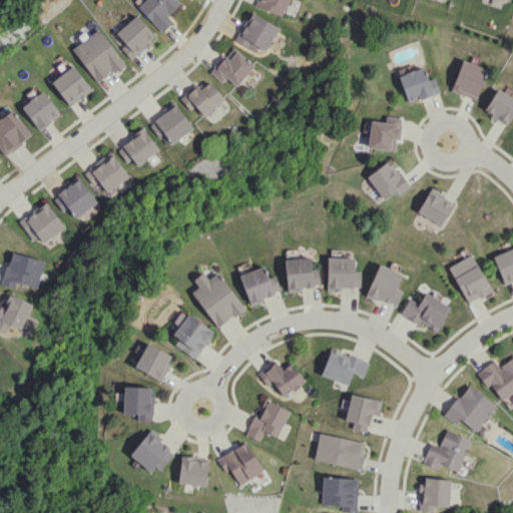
[(172,22),(166,15),(179,3),(176,0),(143,0),(137,6),(161,32),(172,22)]
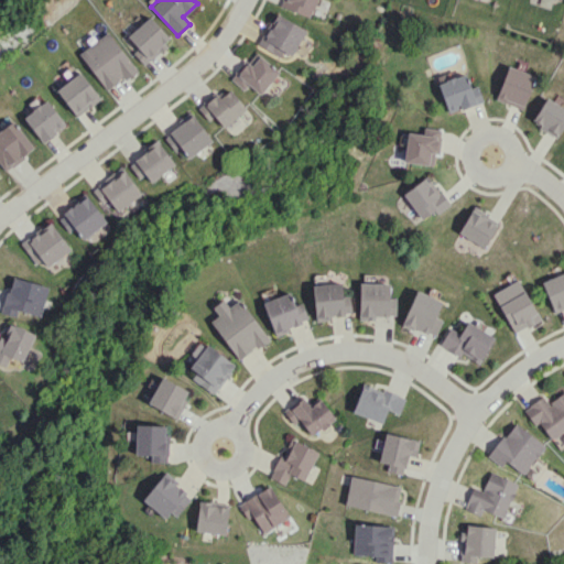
[(316,0),(283,0),(282,8),(312,17),(316,0)]
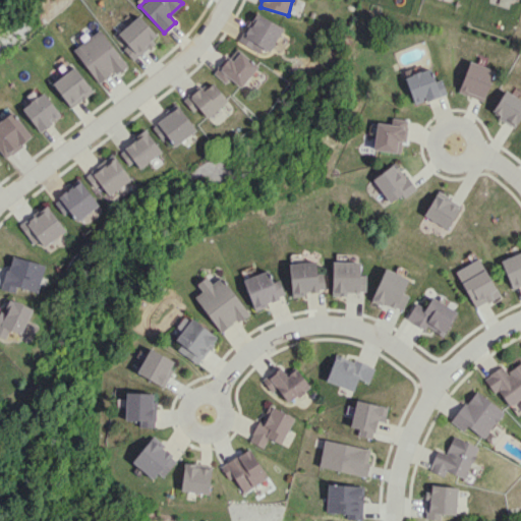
[(262,47),(269,51),(283,29),(255,11),(238,41),(257,53),(262,47)]
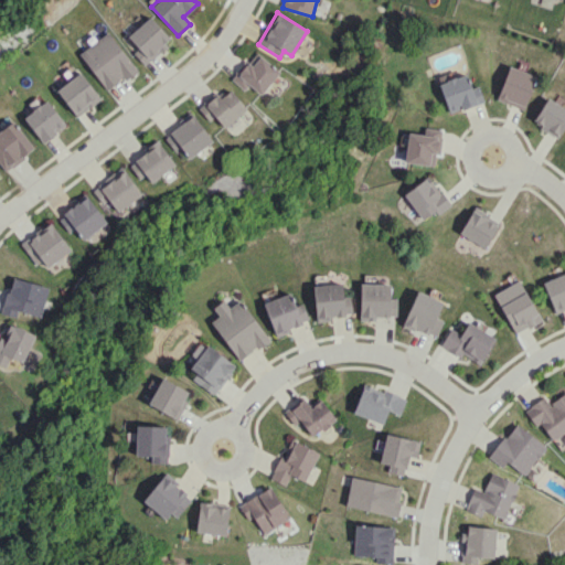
[(145,65),(172,40),(149,17),(128,36),(138,49),(134,53),(145,65)]
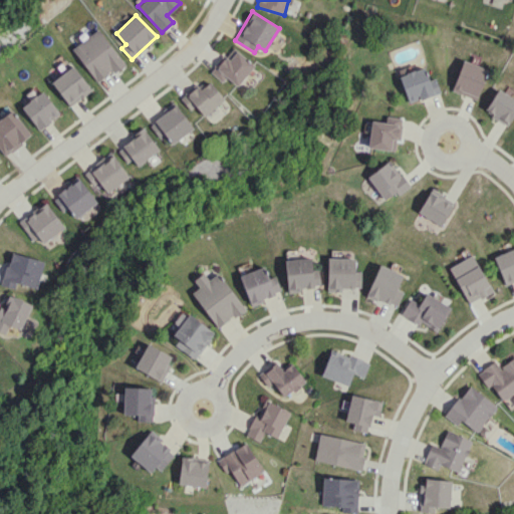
[(96,83),(123,63),(99,28),(72,47),(96,83)]
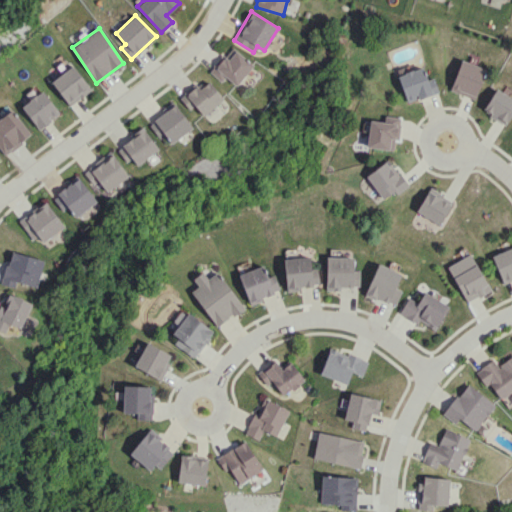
[(237,86),(253,63),(229,46),(210,73),(222,81),(225,77),(237,86)]
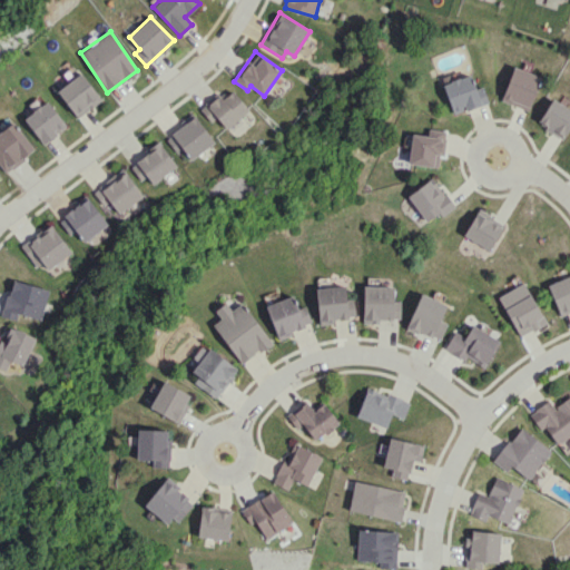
[(541,77),(513,66),(500,100),(528,110),(541,77)]
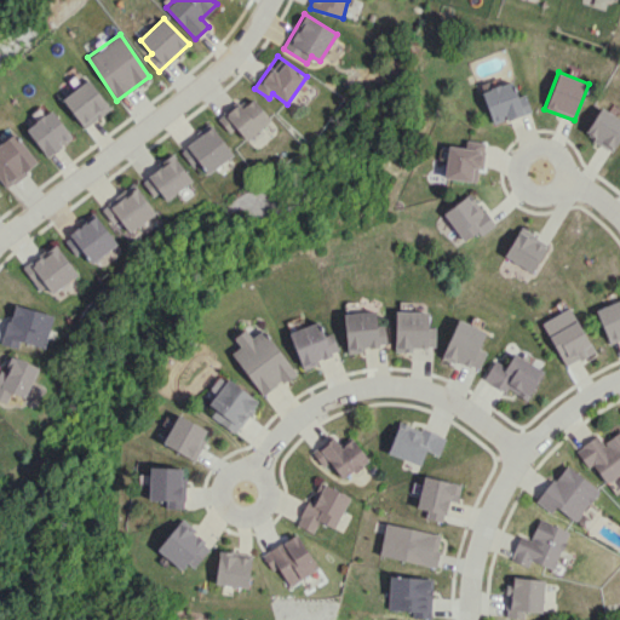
[(62,98),(84,128),(110,108),(87,79),(62,98)]
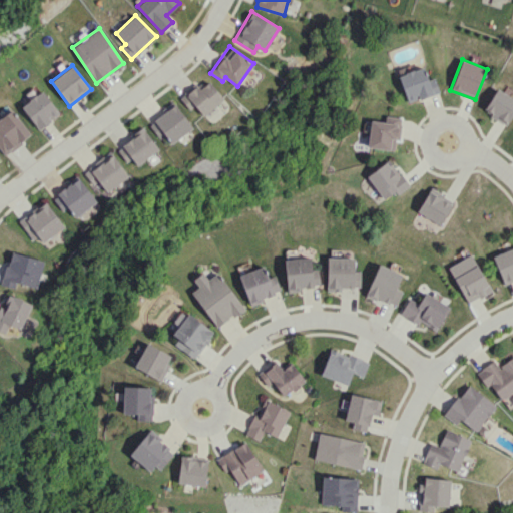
[(407,102),(439,93),(434,77),(427,79),(424,67),(399,74),(407,102)]
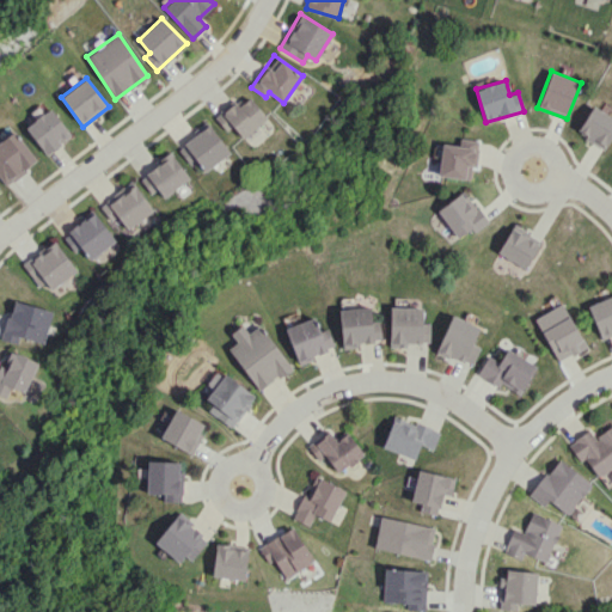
[(232,127),(244,139),(267,117),(245,93),(216,120),(227,132),(232,127)]
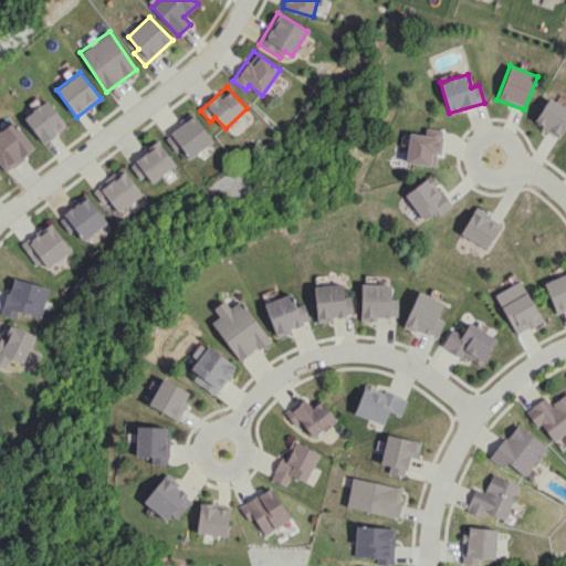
[(533,123),(559,138),(565,126),(565,107),(547,97),(533,123)]
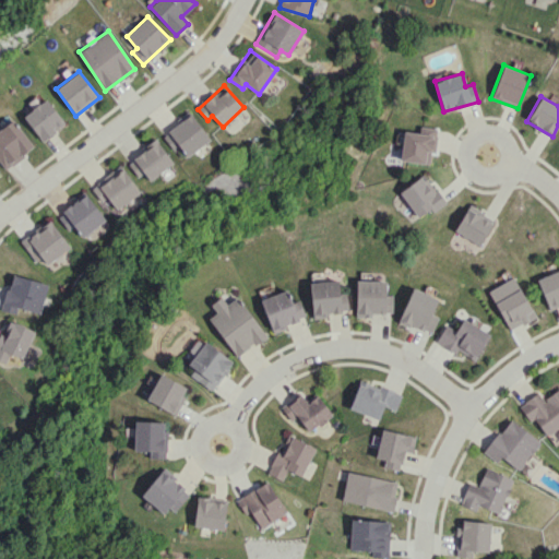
[(23,117),(43,142),(66,123),(46,98),(23,117)]
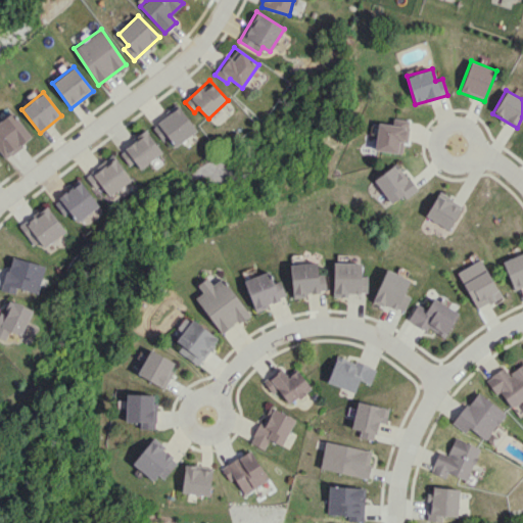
[(161,140),(168,136),(175,146),(196,131),(178,105),(150,125),(161,140)]
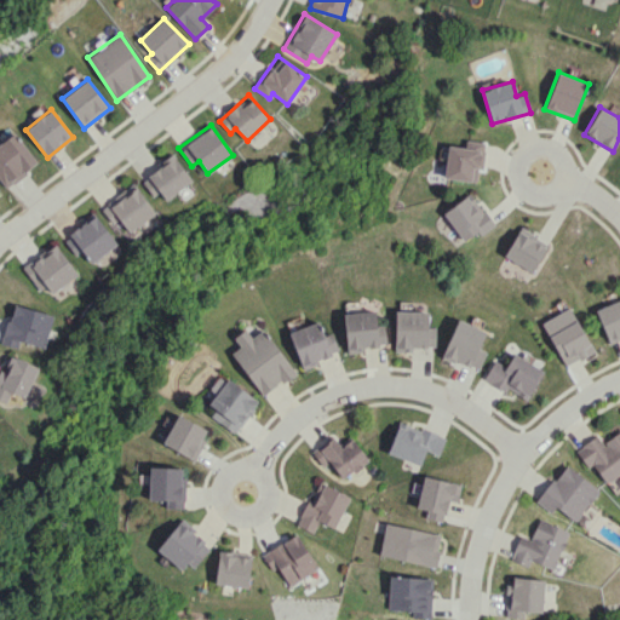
[(38,164),(15,132),(0,143),(0,178),(6,187),(38,164)]
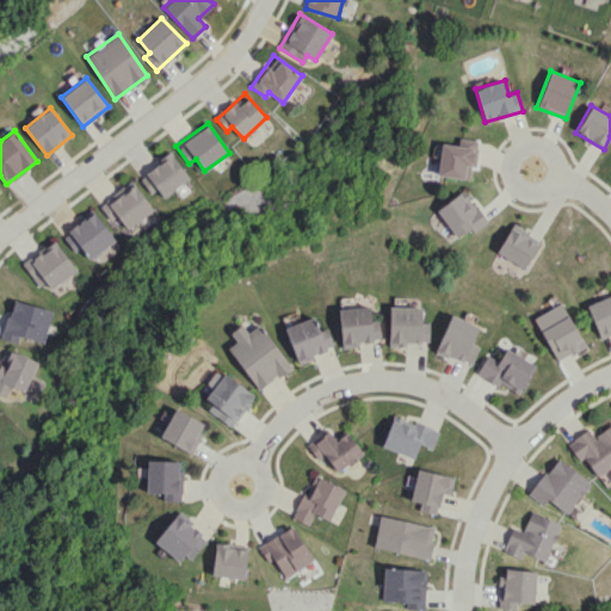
[(440,143),(437,176),(469,179),(470,167),(475,167),(479,140),(460,139),(460,146),(440,143)]
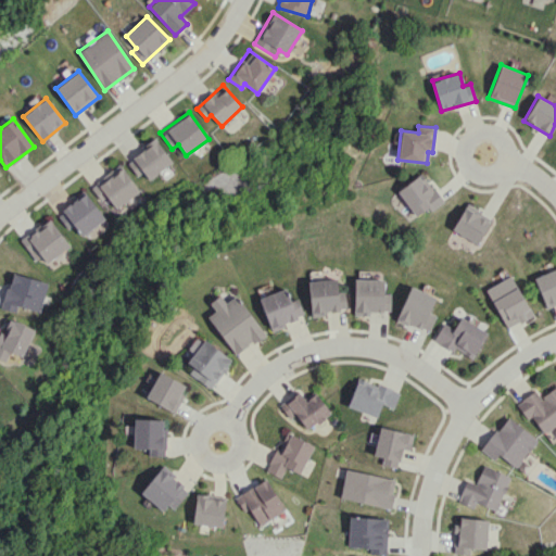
[(137,176),(143,172),(147,178),(172,164),(158,140),(126,159),(137,176)]
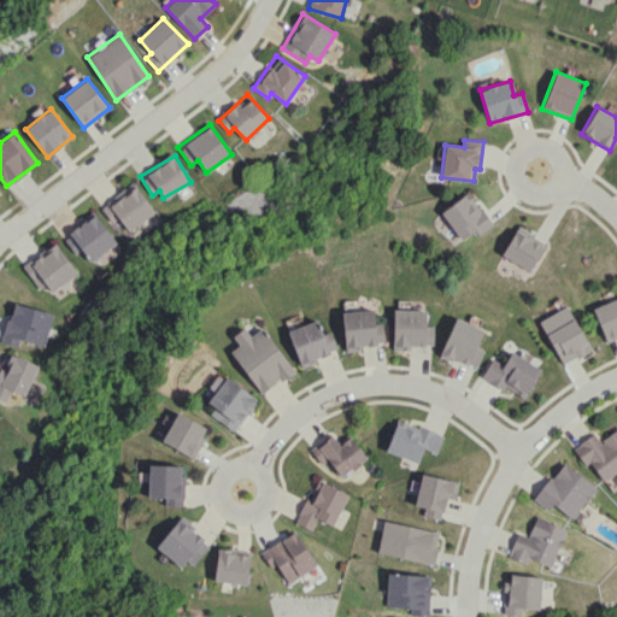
[(129,231),(154,211),(133,183),(100,207),(112,223),(118,218),(129,231)]
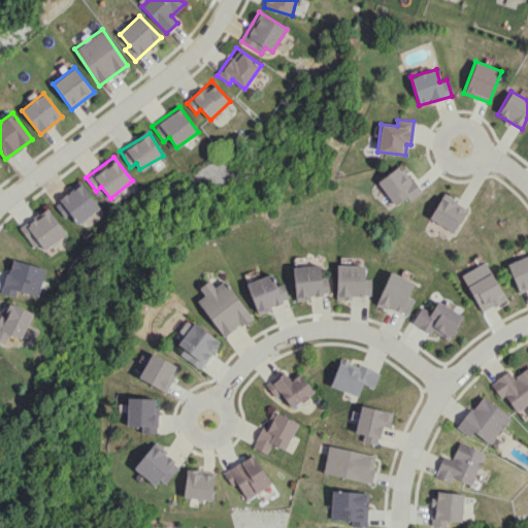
[(394,207),(419,192),(402,164),(376,180),(394,207)]
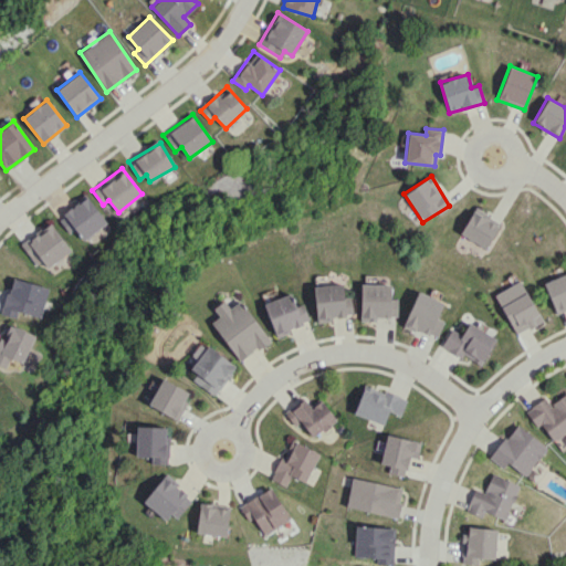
[(107,223),(86,196),(58,218),(69,233),(75,228),(84,240),(107,223)]
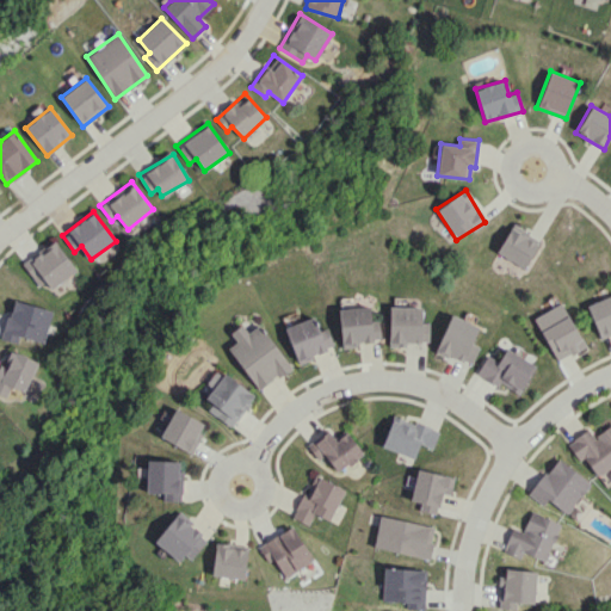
[(541,240),(512,224),(497,253),(525,269),(541,240)]
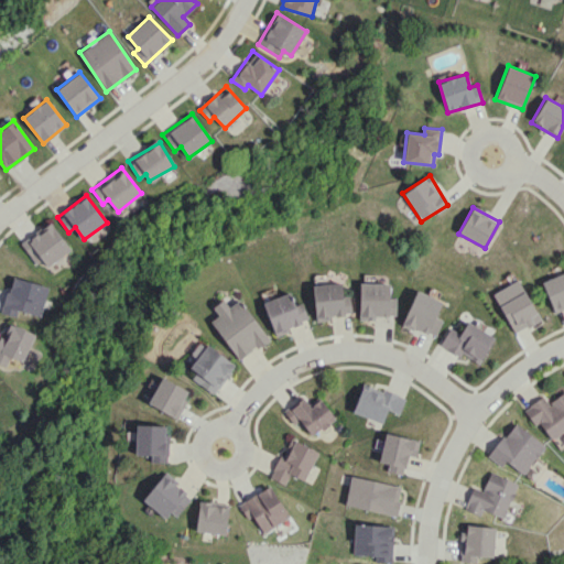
[(42,260),(47,267),(71,249),(50,221),(20,243),(36,264),(42,260)]
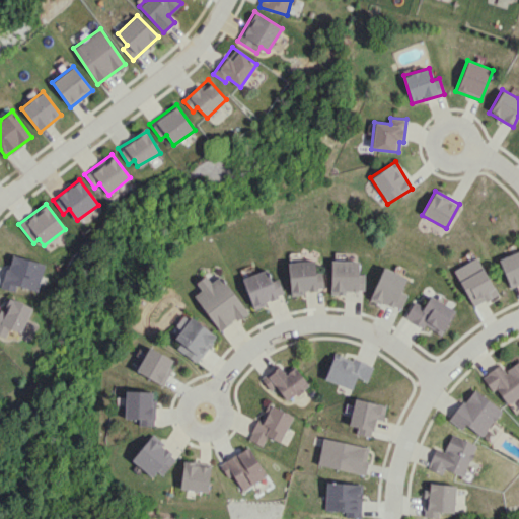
[(510,288),(518,283),(518,250),(498,260),(510,288)]
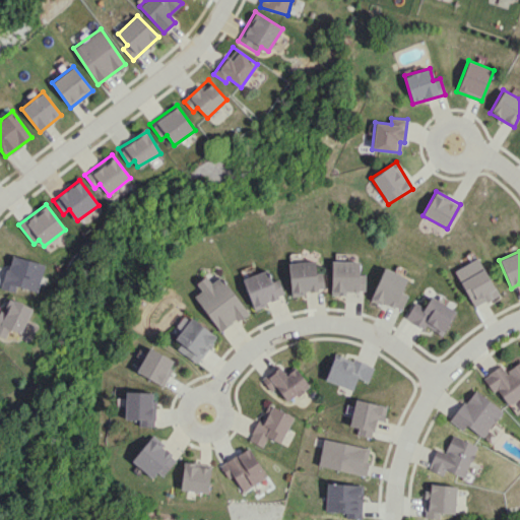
[(45,263),(10,255),(2,288),(15,291),(16,285),(38,291),(45,263)]
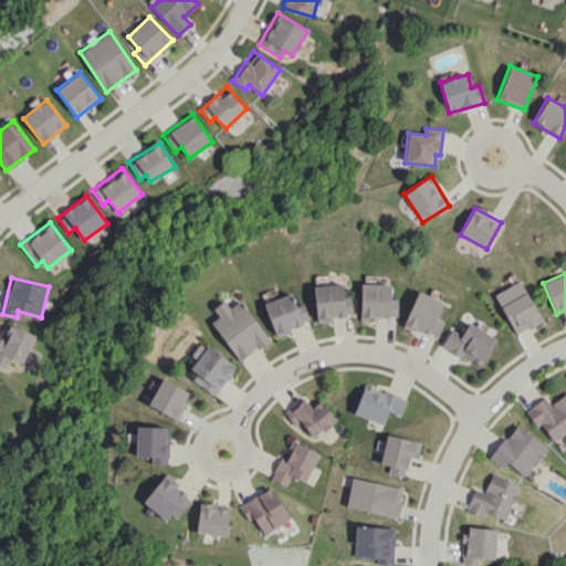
[(543,321),(521,280),(494,294),(516,335),(543,321)]
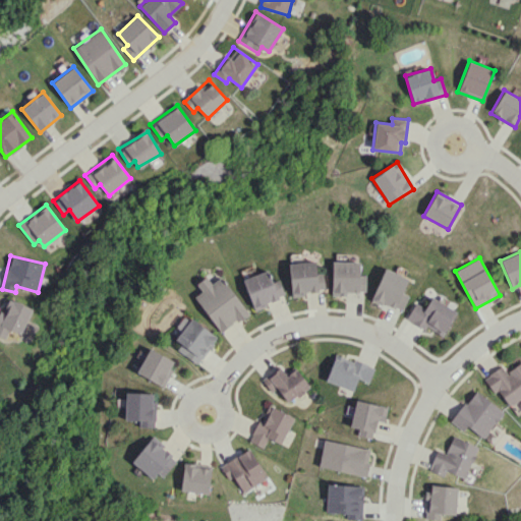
[(291,294),(316,293),(315,261),(289,263),(291,294)]
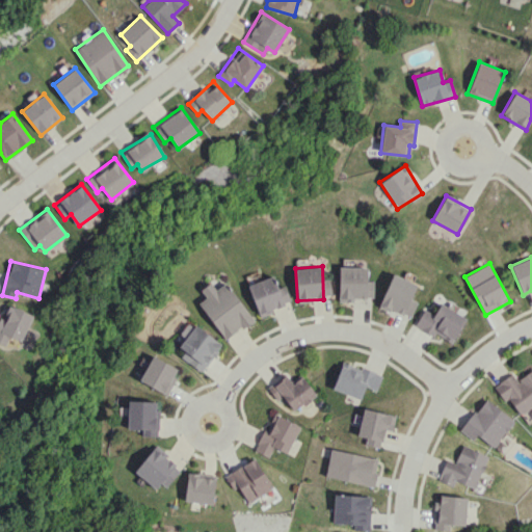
[(373,299),(373,282),(367,282),(367,267),(339,267),(338,299),(373,299)]
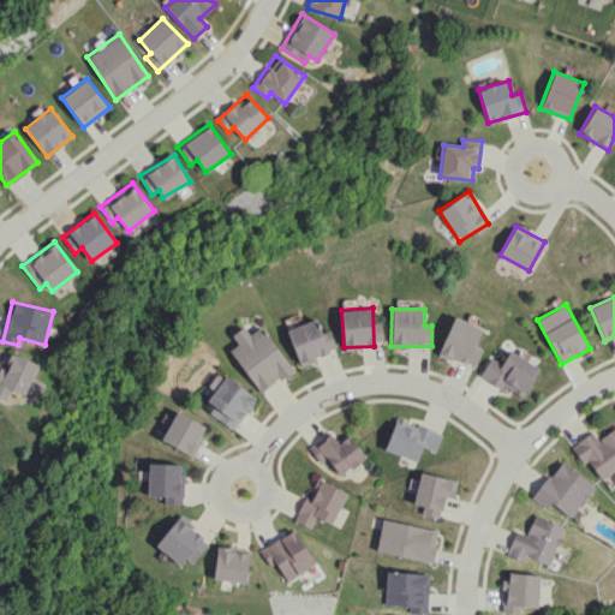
[(482,348),(475,346),(482,329),(453,317),(437,353),(473,368),(482,348)]
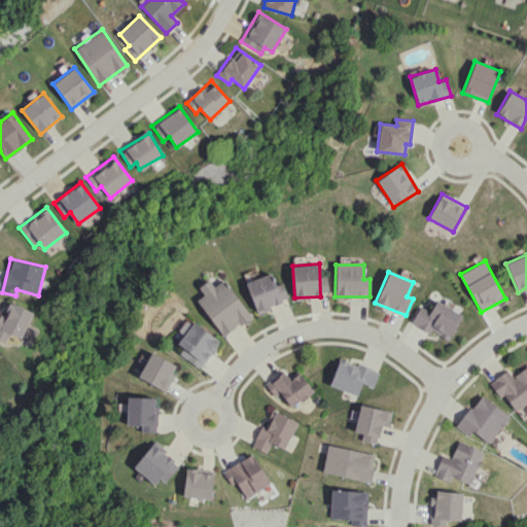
[(286,301),(282,283),(274,284),(272,274),(247,280),(255,314),(272,310),(270,304),(286,301)]
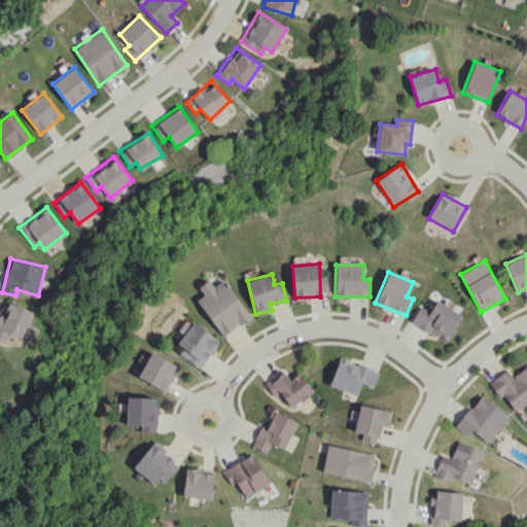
[(251,317),(224,279),(213,286),(208,280),(199,286),(204,294),(197,300),(222,337),(251,317)]
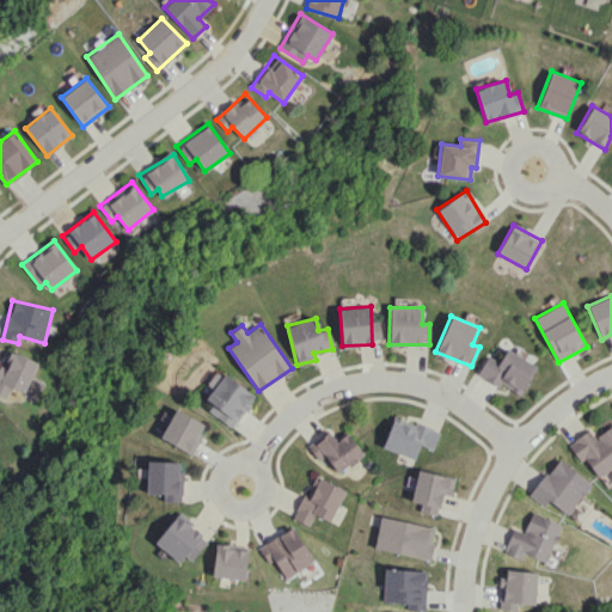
[(519,397),(537,366),(507,348),(500,362),(488,355),(477,373),(519,397)]
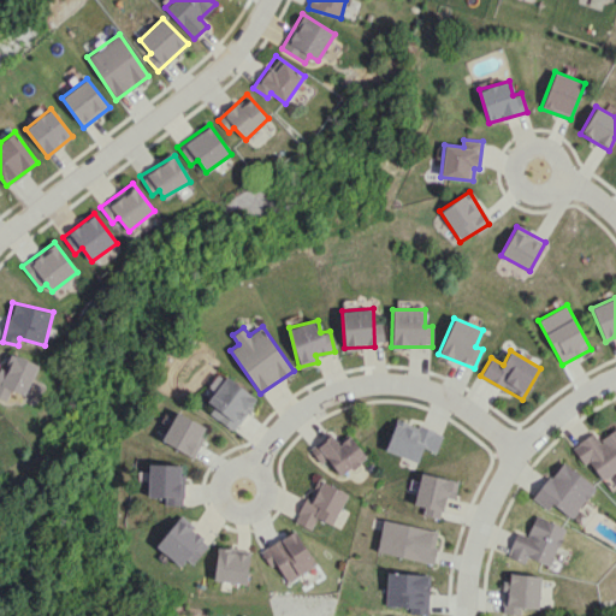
[(0,397),(6,401),(11,390),(24,396),(39,365),(11,353),(4,368),(0,367),(0,366),(0,397)]
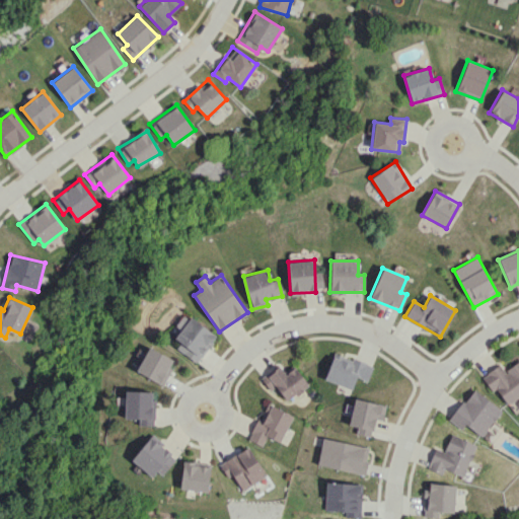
[(216,337),(184,313),(175,325),(180,329),(171,343),(198,362),(216,337)]
